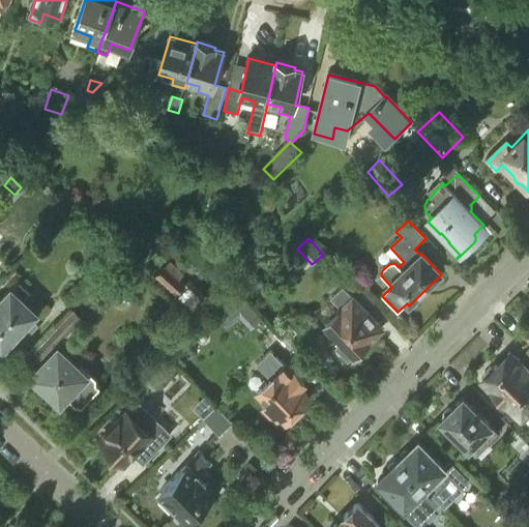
[(176,297),(186,285),(181,280),(184,276),(170,264),(155,280),(176,297)]
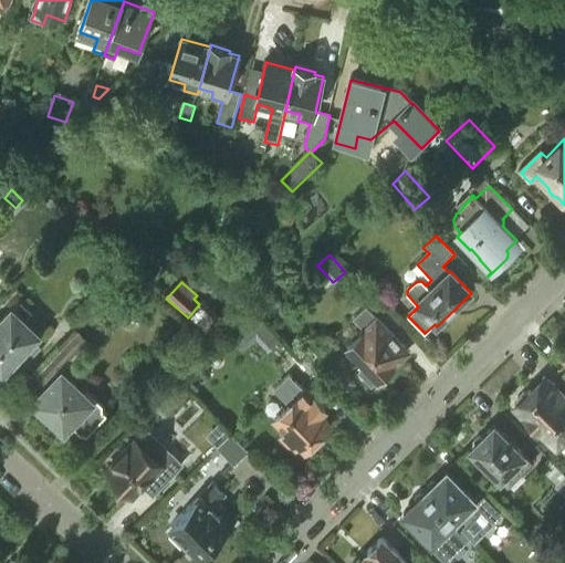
[(202,301),(199,304),(188,318),(205,333),(219,316),(202,301)]
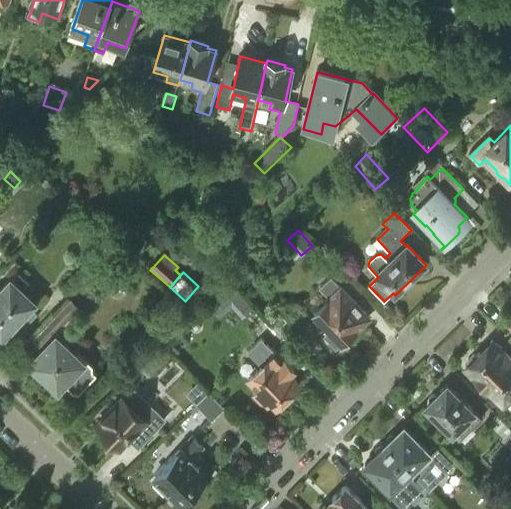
[(19,273),(12,281),(11,280),(0,292),(0,336),(1,337),(3,339),(20,320),(27,326),(36,316),(30,310),(36,303),(24,293),(32,284),(19,273)]
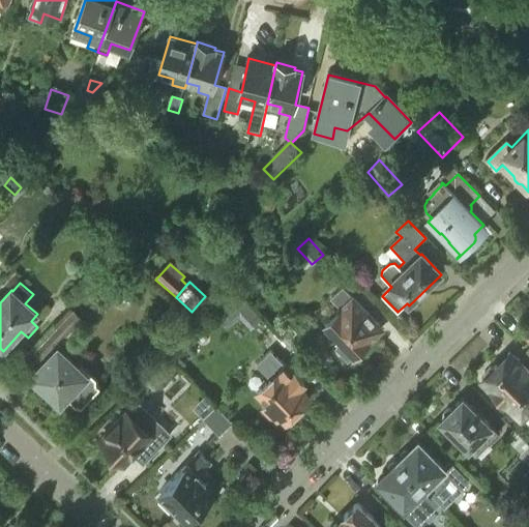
[(383,330),(353,299),(344,290),(332,300),(341,310),(325,325),(342,343),(335,349),(348,363),(383,330)]
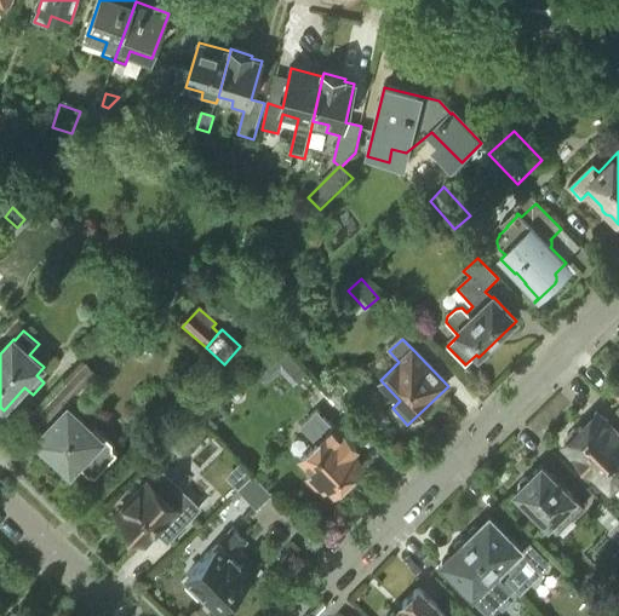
[(273,379),(279,373),(292,387),(307,374),(281,346),(261,366),(273,379)]
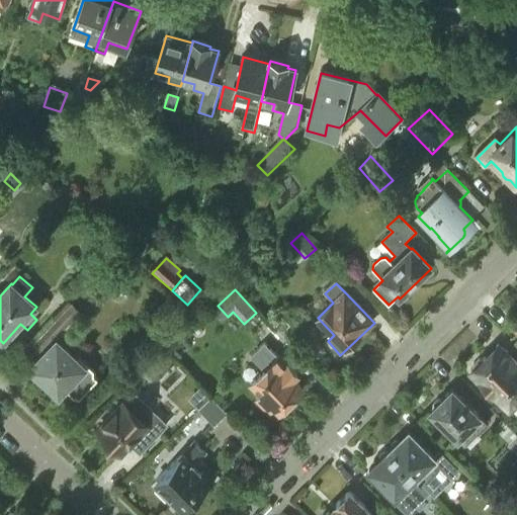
[(67,331),(79,318),(69,308),(57,321),(67,331)]
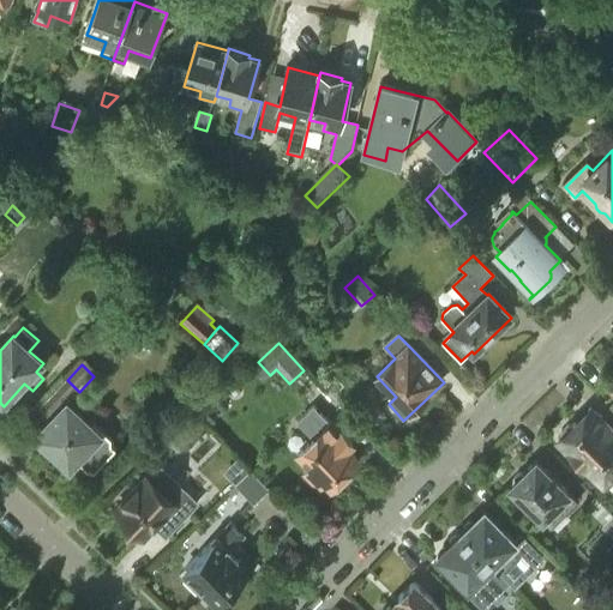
[(325,384),(337,396),(346,386),(332,375),(325,384)]
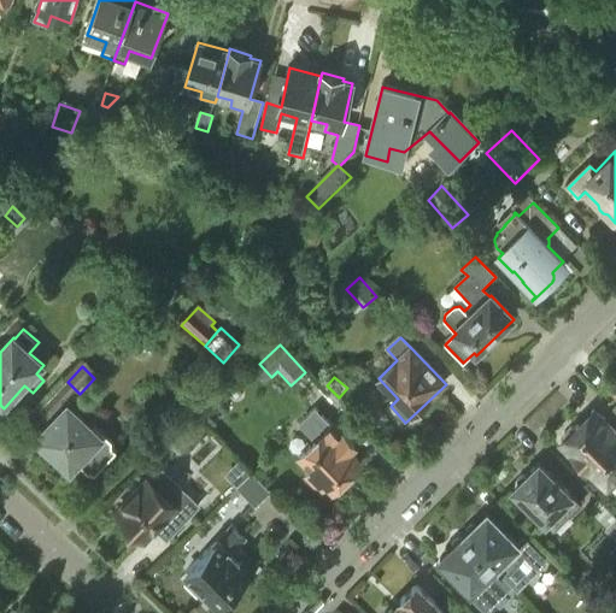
[(91,426),(77,416),(84,408),(75,400),(46,429),(36,438),(70,471),(81,460),(82,467),(93,478),(117,452),(112,447),(112,441),(97,426),(91,426)]
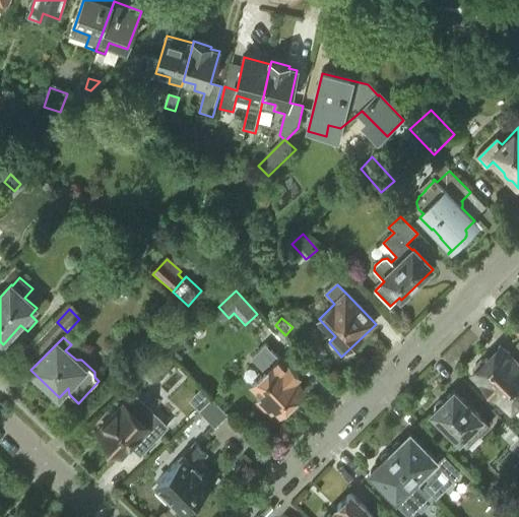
[(300,379),(281,361),(273,351),(262,363),(269,371),(252,388),(263,399),(258,405),(269,416),(275,410),(279,415),(304,391),(296,383),(300,379)]
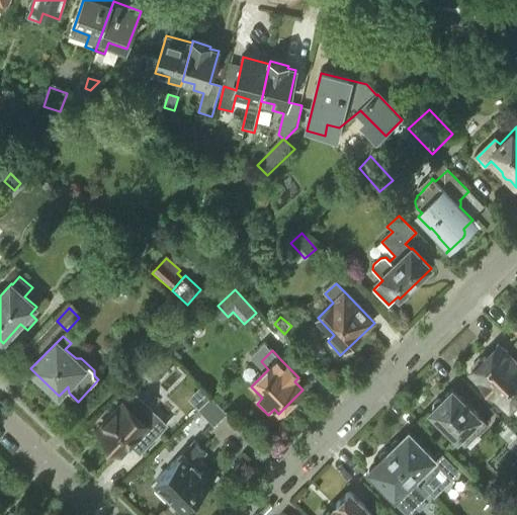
[(516,365),(502,350),(489,363),(485,360),(484,361),(480,361),(475,366),(475,370),(471,373),(511,413),(516,407),(516,365)]
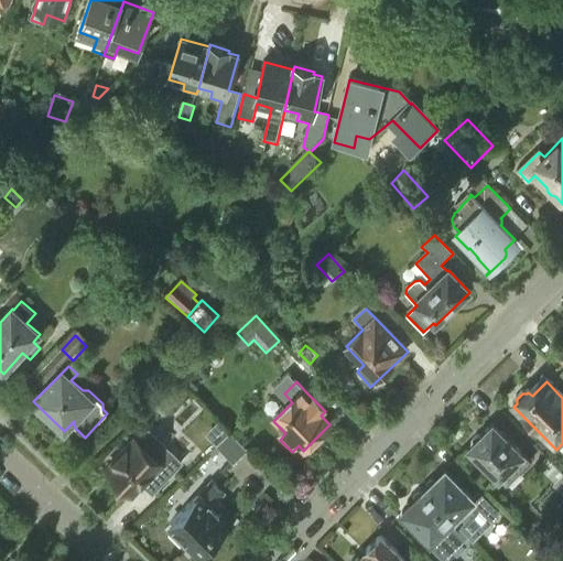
[(523,456),(493,424),(467,450),(498,481),(499,479),(507,487),(520,474),(531,464),(523,456)]
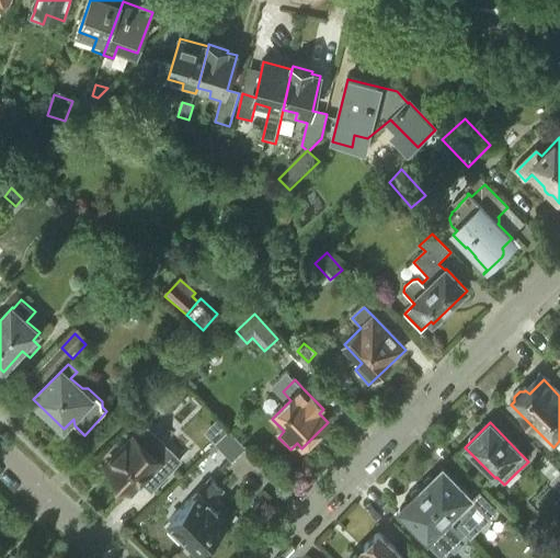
[(120,480),(118,485),(124,490),(128,489),(132,492),(144,479),(153,488),(151,490),(152,491),(180,463),(145,429),(106,468),(120,480)]
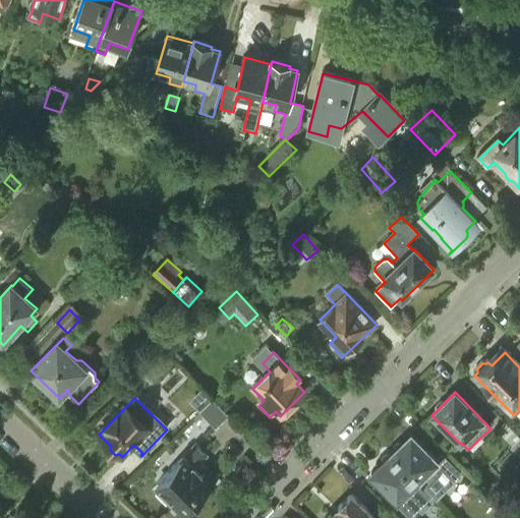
[(216,430),(227,420),(228,419),(212,403),(199,414),(216,430)]
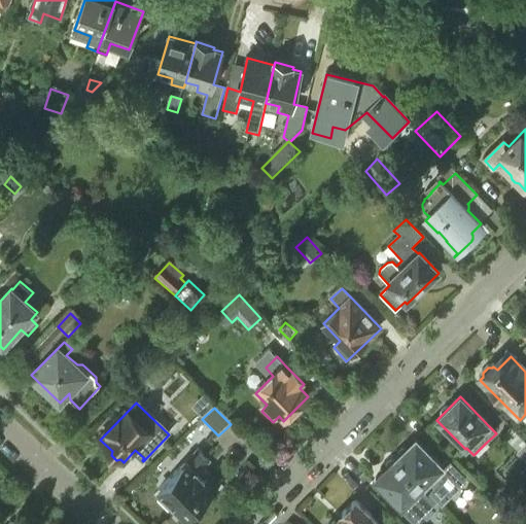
[(416,440),(395,460),(428,493),(441,505),(460,486),(453,480),(459,474),(447,460),(442,465),(416,440)]
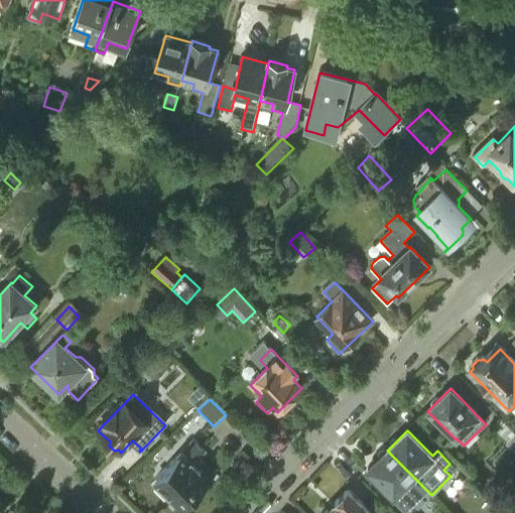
[(506,444),(514,454),(514,436),(506,444)]
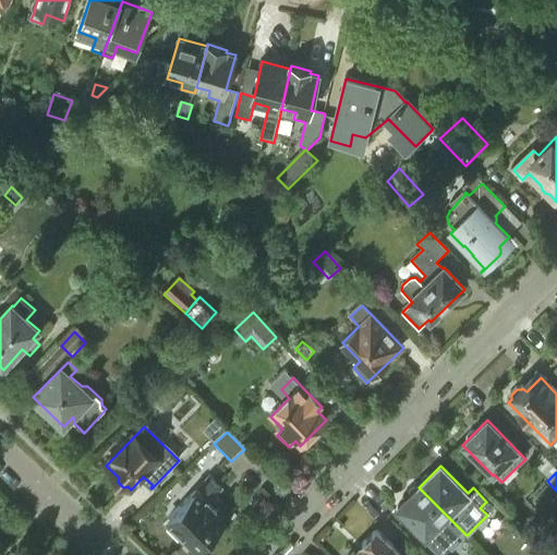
[(214,498),(222,490),(209,479),(168,521),(172,526),(168,530),(179,541),(183,535),(198,551),(232,516),(214,498)]
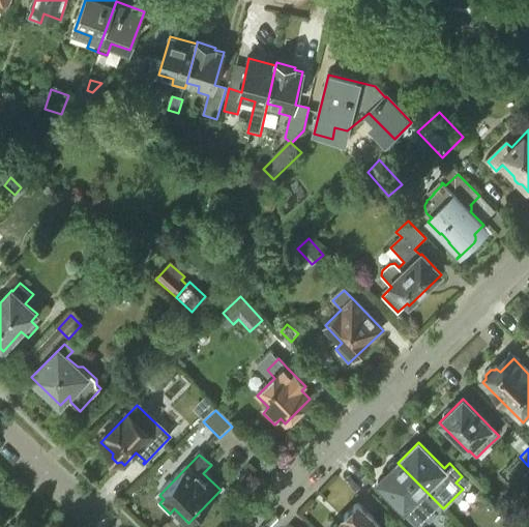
[(431,496),(398,463),(377,482),(405,511),(405,510),(412,519),(421,510),(418,507),(431,496)]
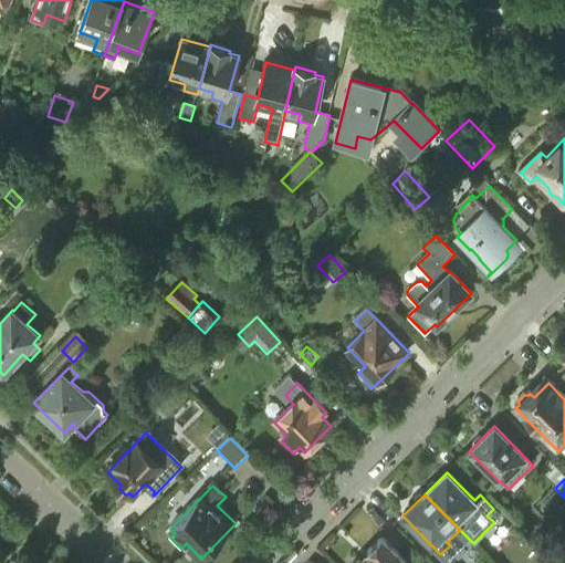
[(364,558),(368,562),(407,562),(383,539),(364,558)]
